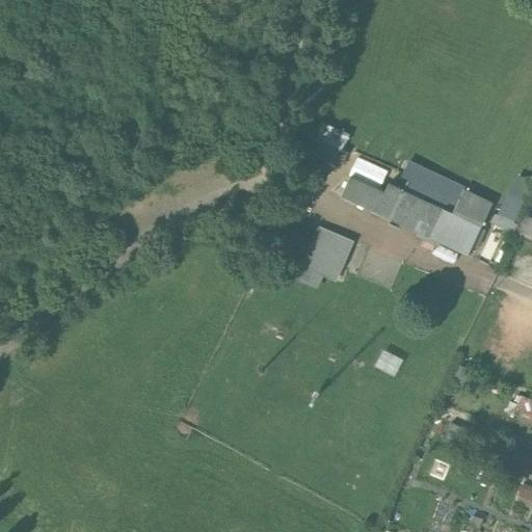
[(458,200),(410,177),(403,191),(391,218),(468,255),(493,204),(462,190),(458,200)]
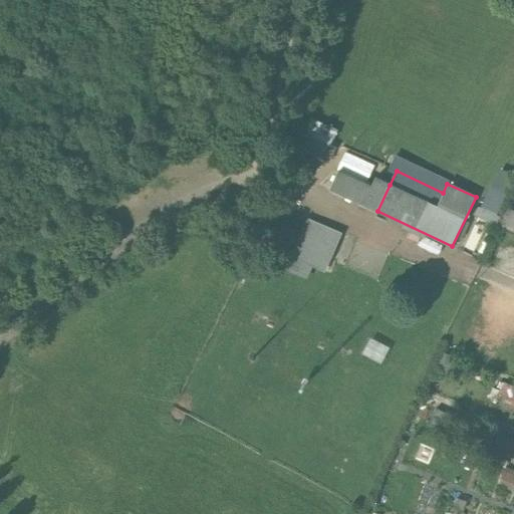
[(370,187),(338,172),(330,189),(377,211),(390,185),(374,178),(370,187)]
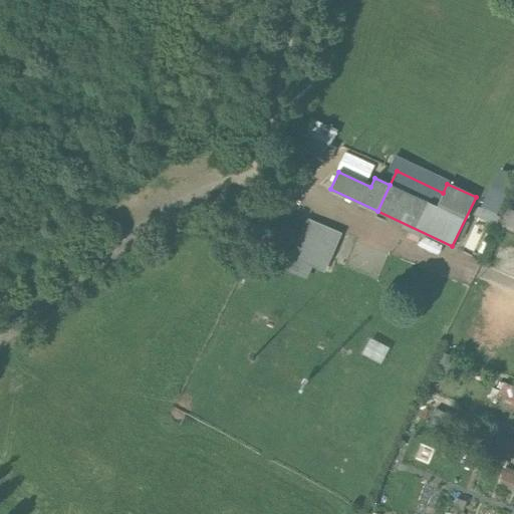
[(493,221),(505,183),(488,177),(475,215),(493,221)]
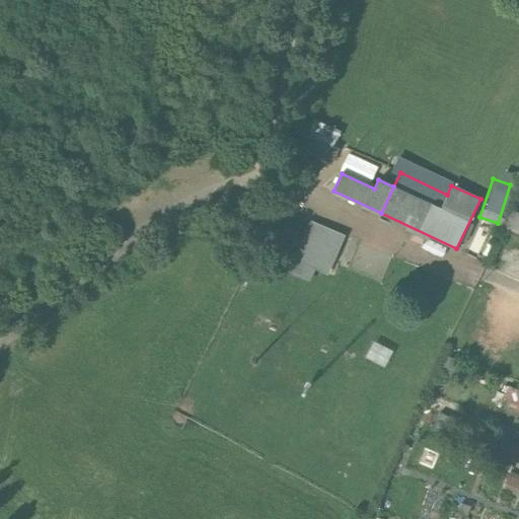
[(345,236),(309,222),(288,273),(310,282),(315,270),(328,275),(345,236)]
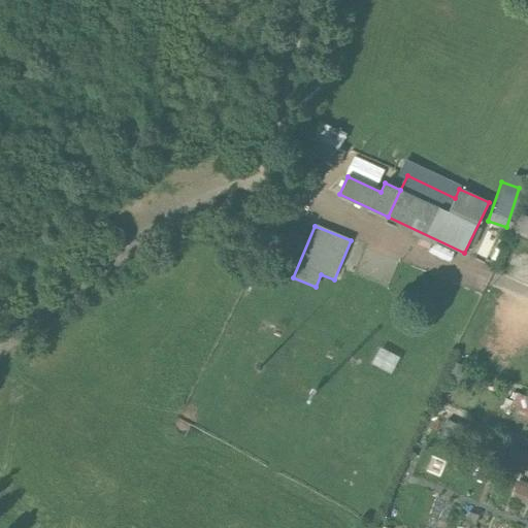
[(527,399),(512,397),(508,415),(527,417),(527,399)]
